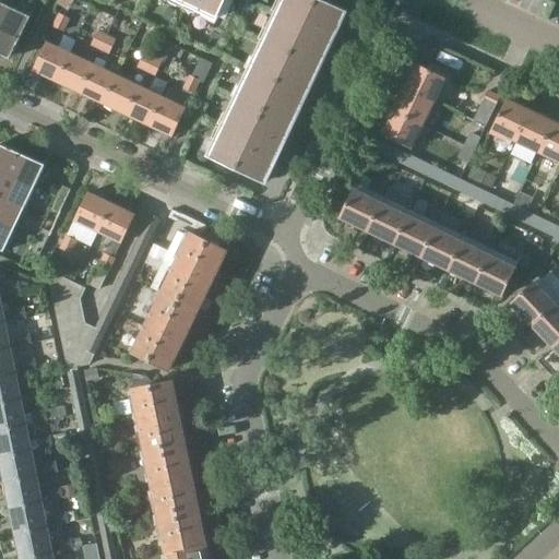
[(117,0),(246,61),(252,64),(217,140),(209,156),(209,157),(264,183),(346,11),(323,0),(117,0)]
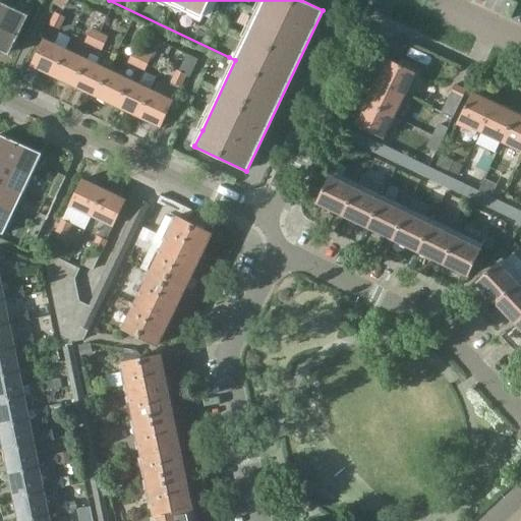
[(8,6),(0,22),(0,50),(10,55),(29,16),(8,6)]
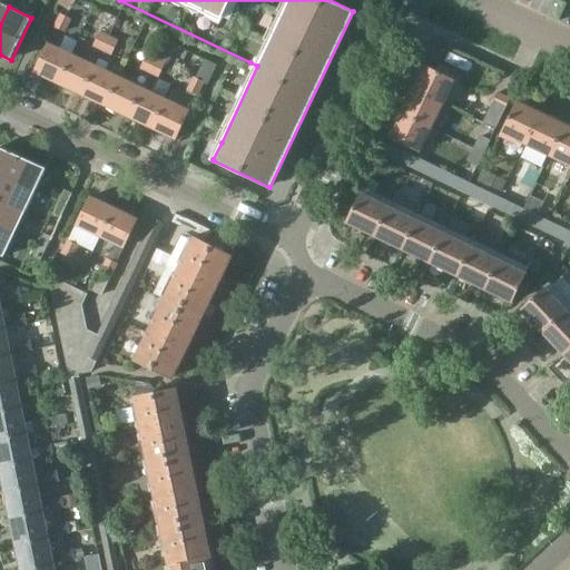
[(61,15),(55,27),(68,33),(75,20),(69,18),(61,15)]
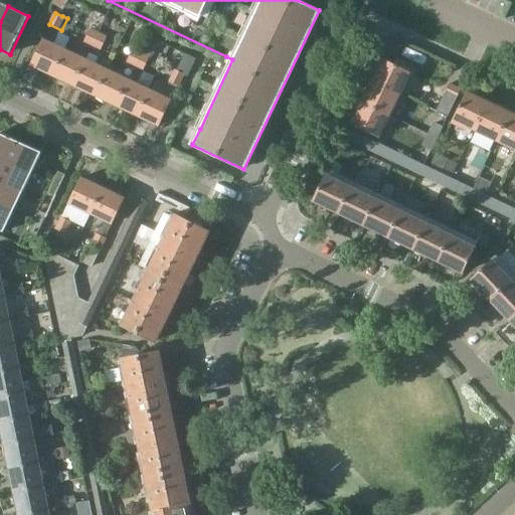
[(89,29),(82,41),(91,45),(97,33),(89,29)]
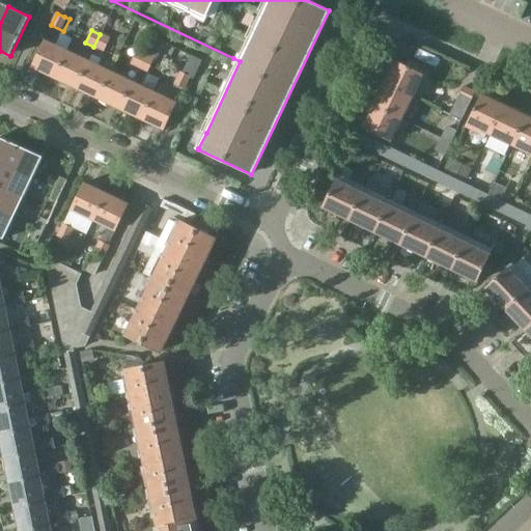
[(100,34),(93,47),(103,52),(109,38),(100,34)]
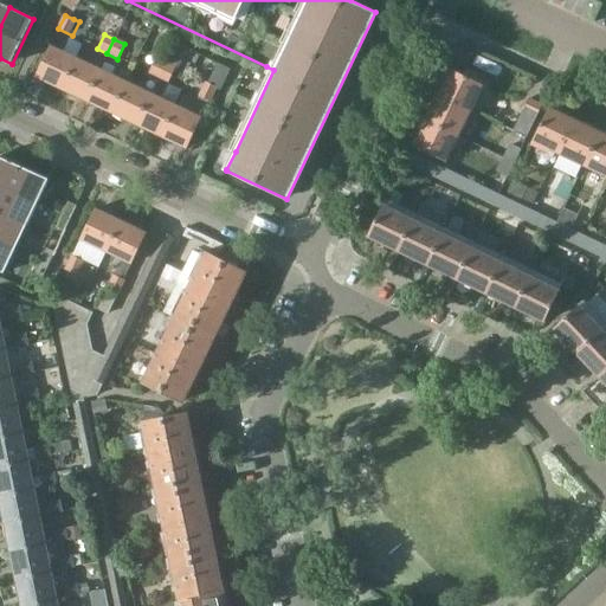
[(51,46),(37,77),(60,88),(75,58),(59,51),(51,46)]
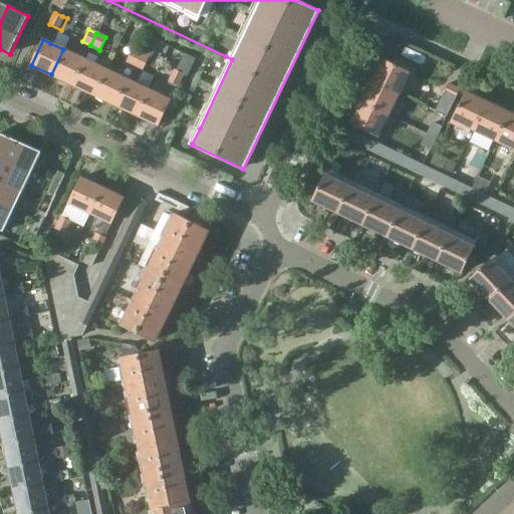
[(63,49),(51,74),(72,84),(84,58),(76,54),(76,55),(63,49)]
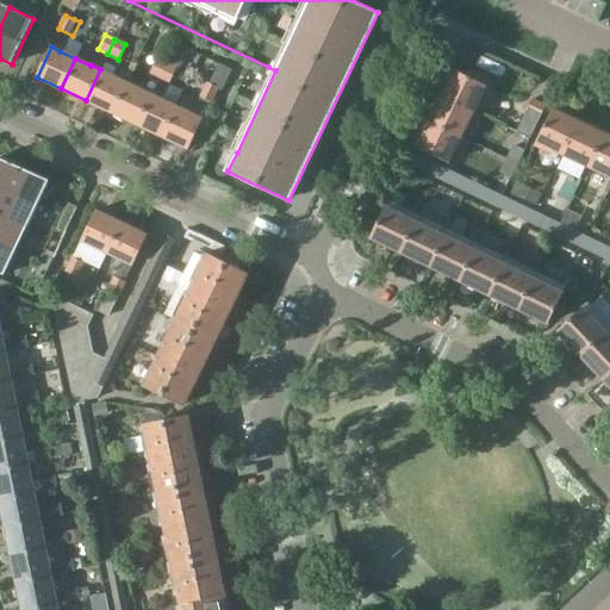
[(157,60),(151,73),(161,78),(167,64),(157,60)]
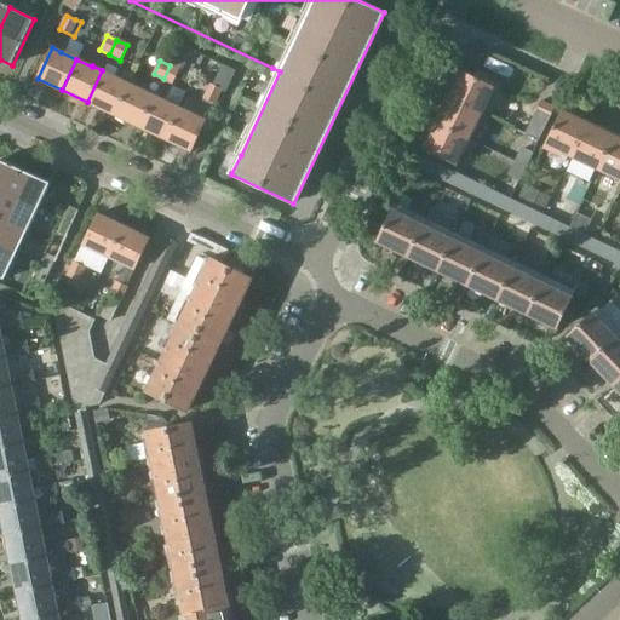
[(170,65),(164,79),(168,81),(173,84),(179,70),(170,65)]
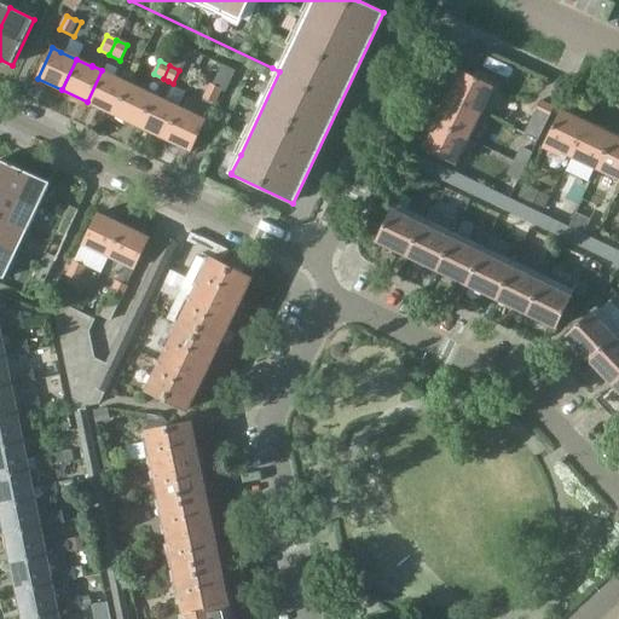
[(102,70),(87,102),(100,109),(113,114),(127,82),(114,76),(102,70)]
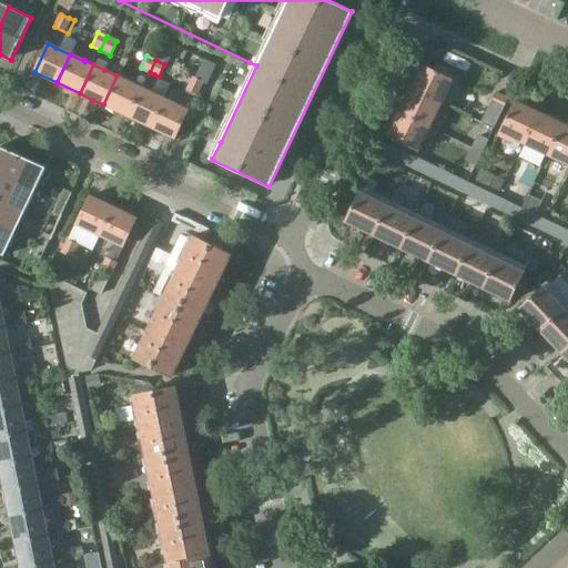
[(423,64),(413,87),(442,100),(455,73),(437,66),(435,70),(423,64)]
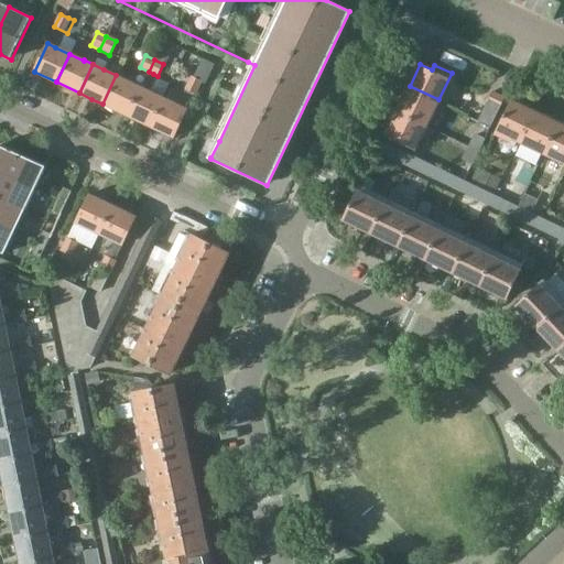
[(116,75),(102,104),(127,115),(139,87),(128,82),(116,75)]
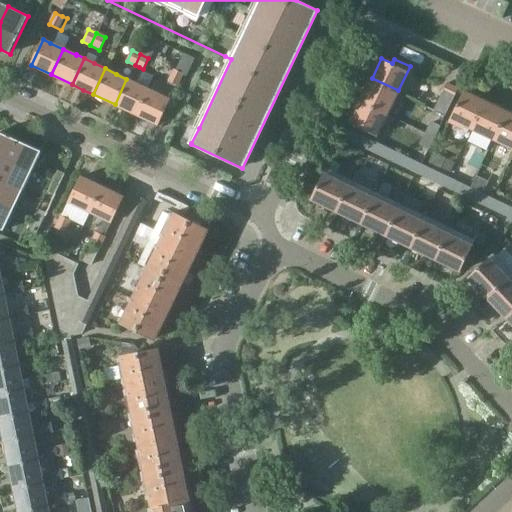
[(172,68),(167,81),(176,86),(182,73),(172,68)]
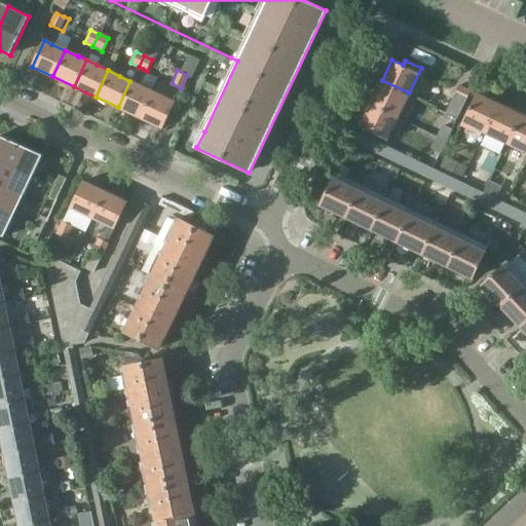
[(374,89),(368,103),(397,117),(409,92),(382,80),(377,91),(374,89)]
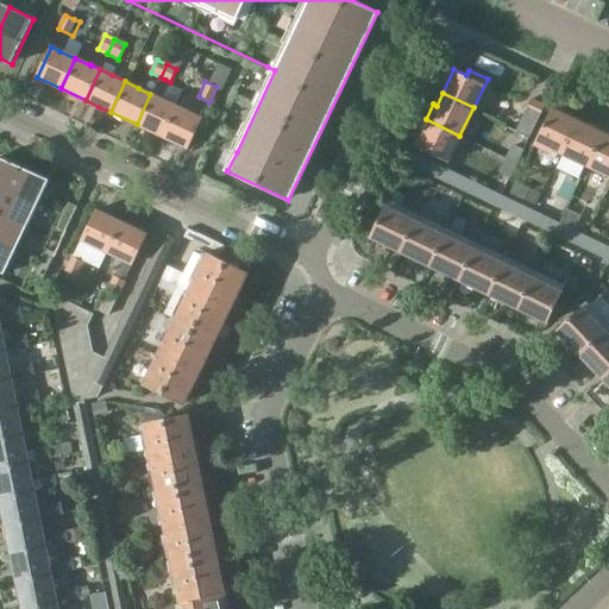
[(150,94),(137,124),(162,136),(176,106),(150,94)]
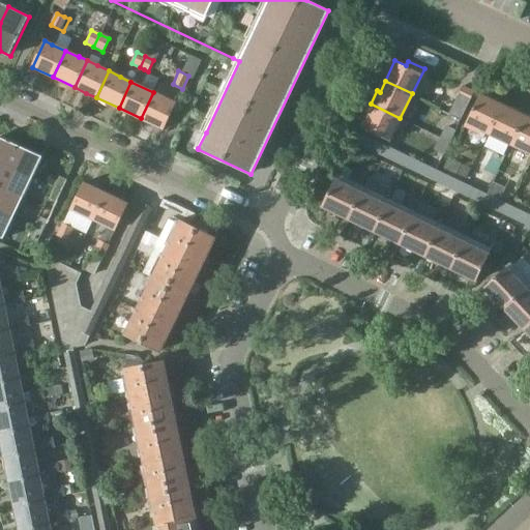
[(153,92),(141,118),(164,129),(180,92),(158,82),(153,92)]
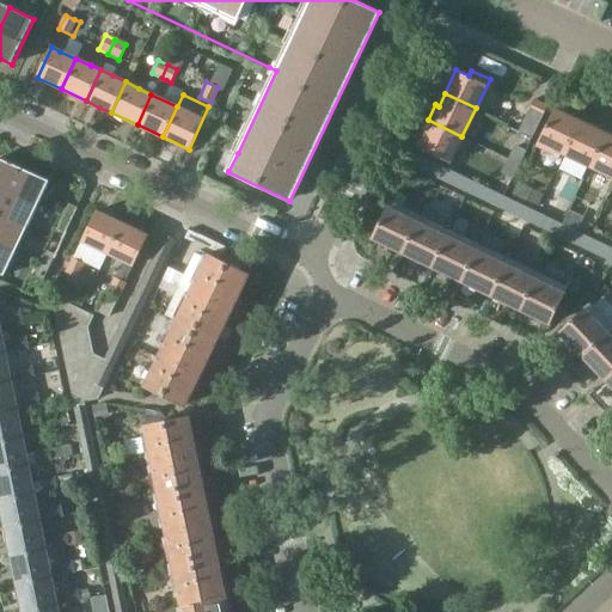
[(531,106),(519,132),(532,139),(534,135),(548,108),(546,108),(533,101),(531,106)]
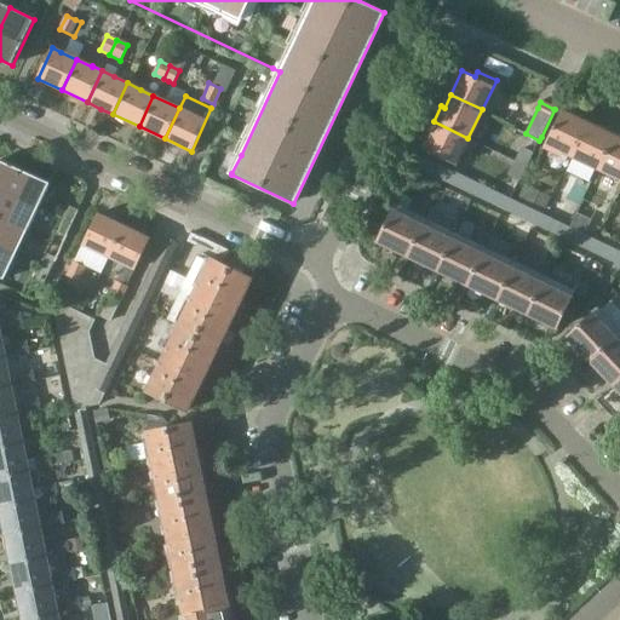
[(561,112),(545,147),(562,155),(562,154),(572,158),(587,125),(561,112)]
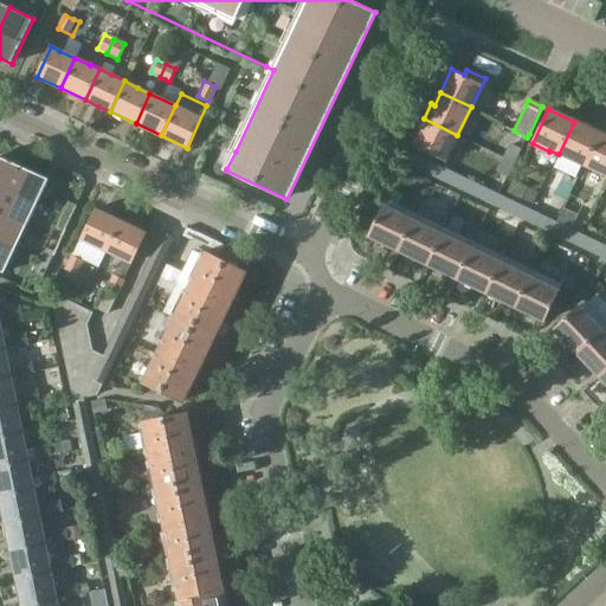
[(418,137),(413,147),(444,161),(457,135),(424,118),(416,136),(418,137)]
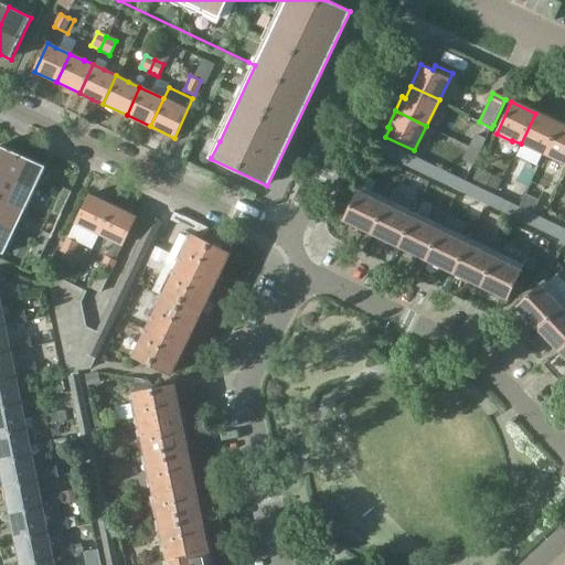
[(535,114),(521,144),(543,155),(544,155),(560,121),(544,115),(543,117),(541,116),(535,114)]
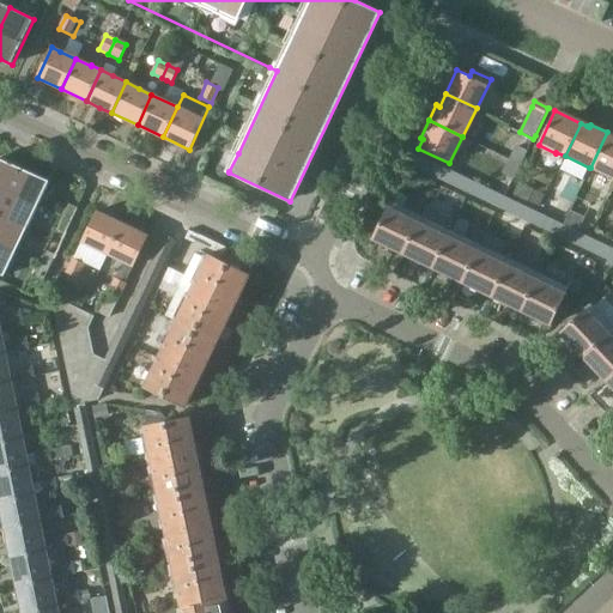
[(612,134),(607,132),(590,168),(612,177),(612,134)]
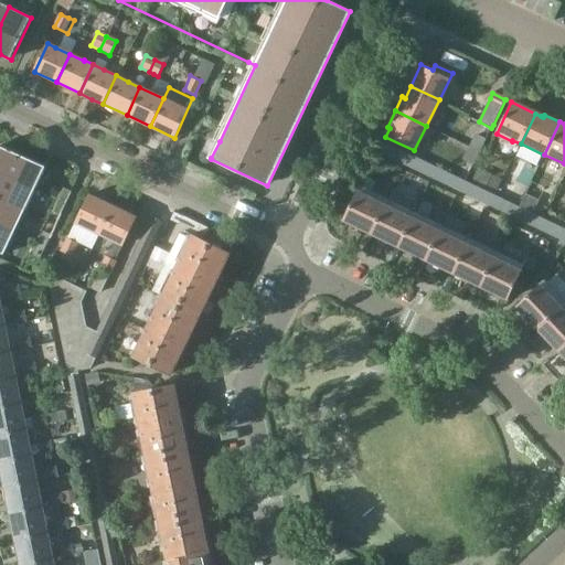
[(477,134),(470,148),(480,152),(487,139),(477,134)]
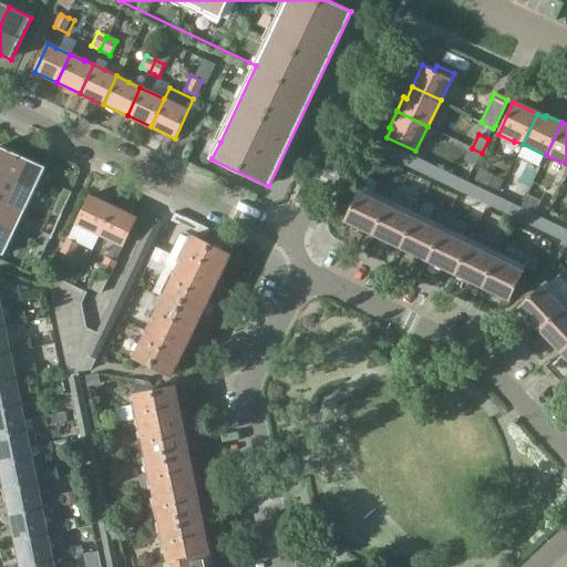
[(380,152),(380,153),(394,160),(399,151),(383,143),(380,152)]
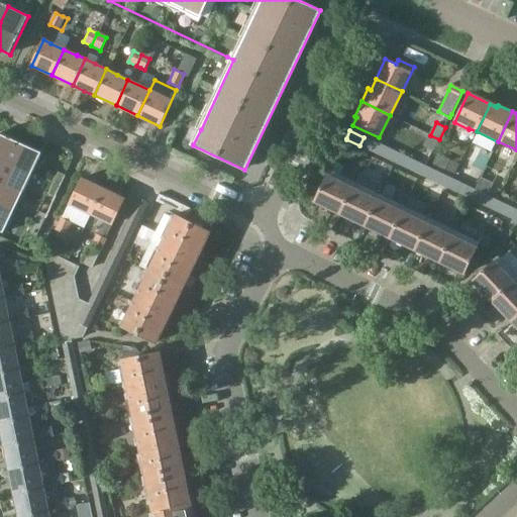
[(0,158),(32,174),(41,152),(0,132),(0,158)]
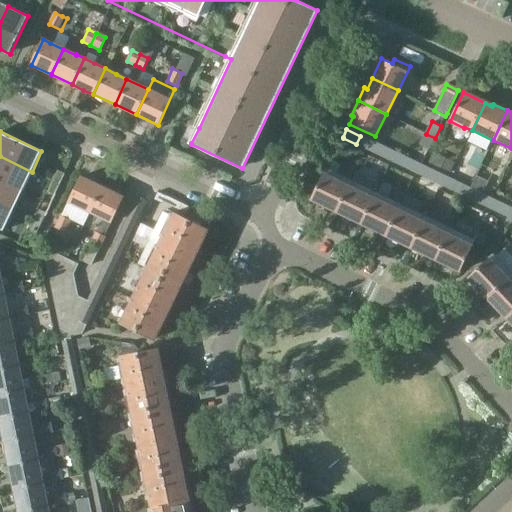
[(422,141),(420,145),(421,145),(429,150),(435,138),(426,134),(422,141)]
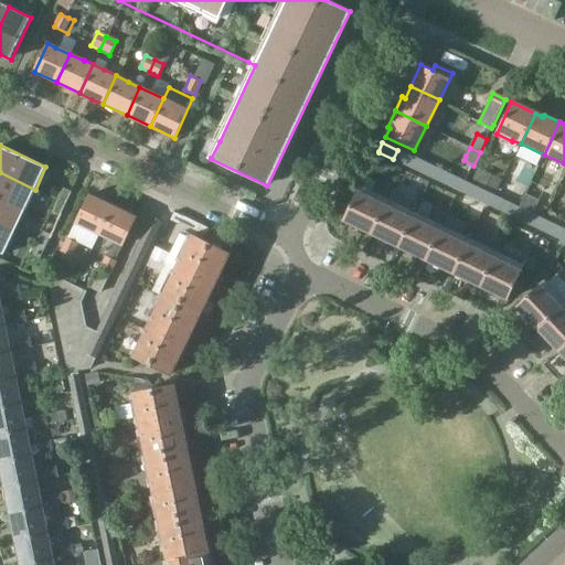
[(397,150),(393,159),(408,167),(413,157),(397,150)]
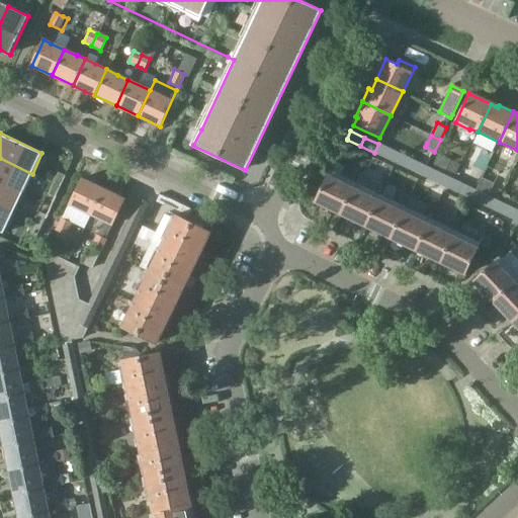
[(378,144),(374,153),(389,159),(393,151),(378,144)]
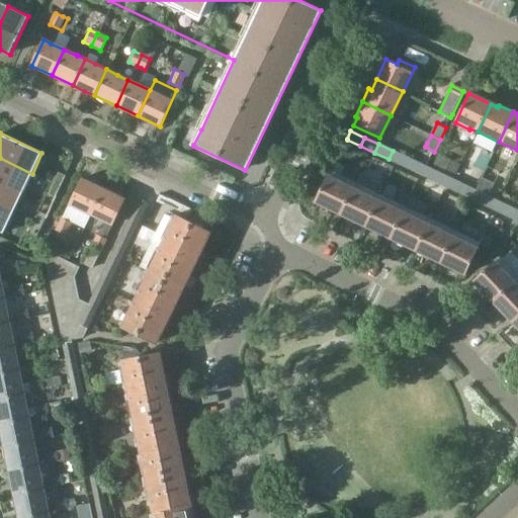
[(393,151),(389,159),(402,166),(406,158),(393,151)]
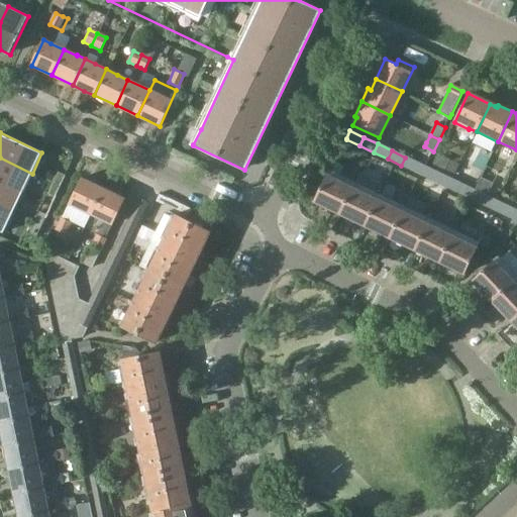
[(438,153),(433,165),(446,171),(451,161),(438,153)]
